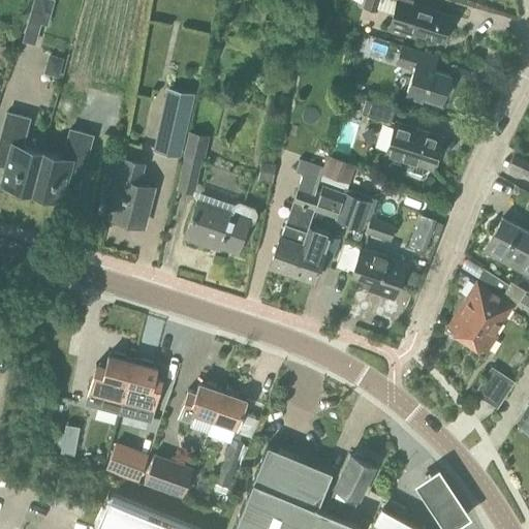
[(41,24),(48,26),(55,0),(33,0),(22,41),(35,45),(41,24)]
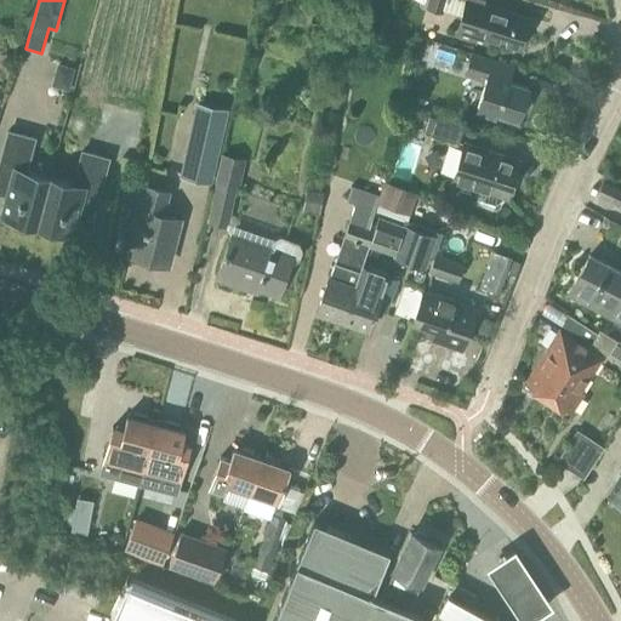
[(520,50),(531,18),(484,4),(485,0),(432,0),(429,9),(450,15),(454,0),(465,0),(467,1),(456,35),(490,46),(491,41),(520,50)]
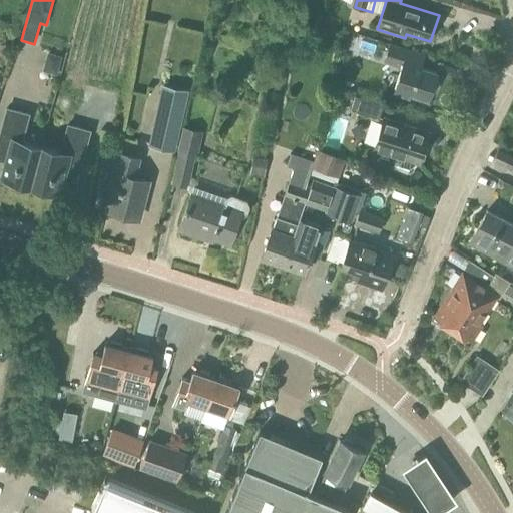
[(415,53),(390,44),(384,62),(401,68),(393,90),(409,96),(409,93),(428,99),(437,73),(411,64),(415,53)]
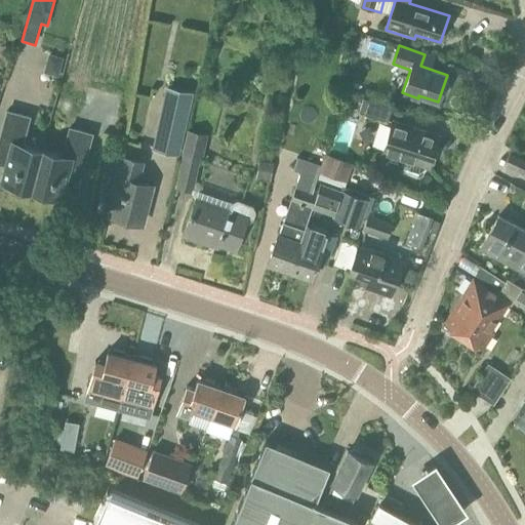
[(49,54),(44,73),(58,77),(64,58),(49,54)]
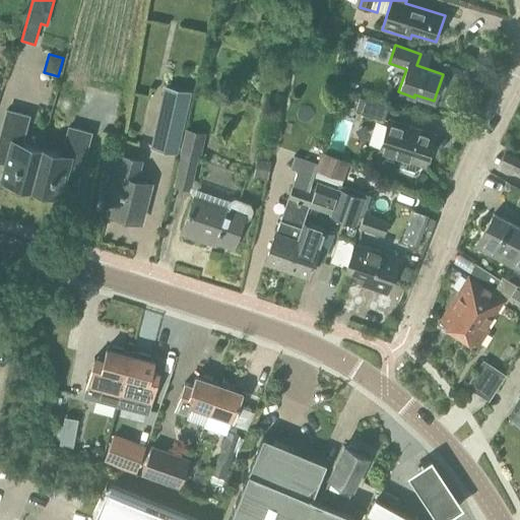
[(384,101),(352,90),(347,105),(380,115),(384,101)]
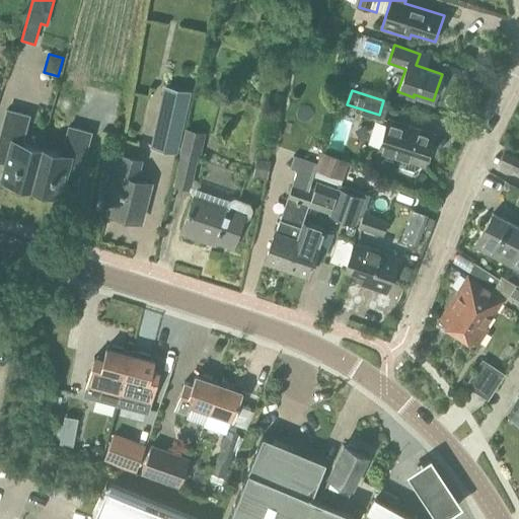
[(163,99),(153,147),(176,152),(187,104),(163,99)]
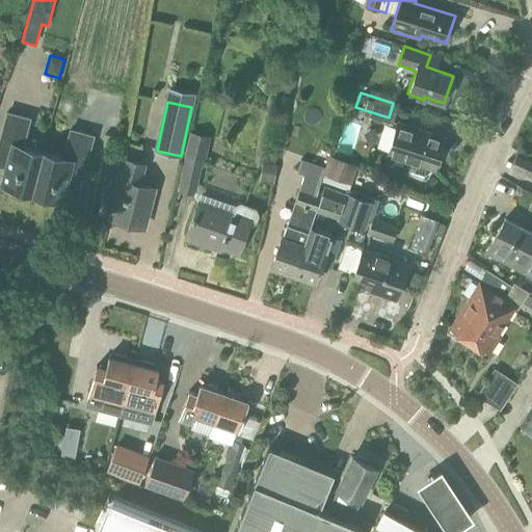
[(24,195),(25,191),(31,192),(43,153),(23,148),(30,118),(8,112),(0,140),(0,160),(8,162),(2,185),(9,187),(8,191),(24,195)]
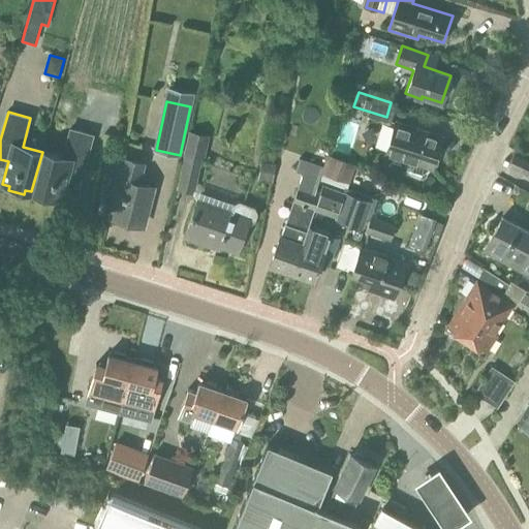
[(431,169),(441,137),(395,122),(384,154),(408,161),(404,174),(424,180),(427,168),(431,169)]
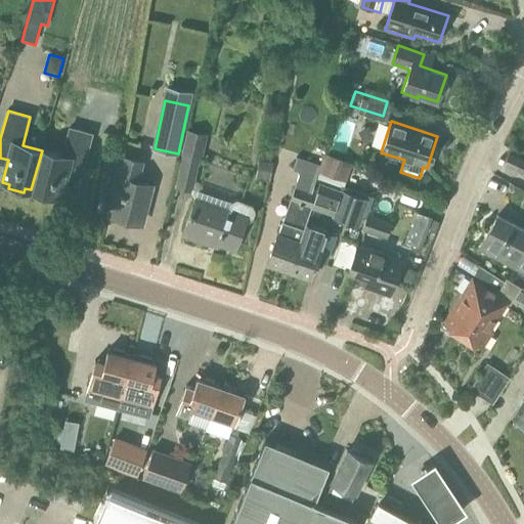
[(80,180),(92,134),(70,128),(62,157),(42,150),(32,190),(38,191),(37,197),(52,201),(53,197),(61,199),(67,176),(80,180)]
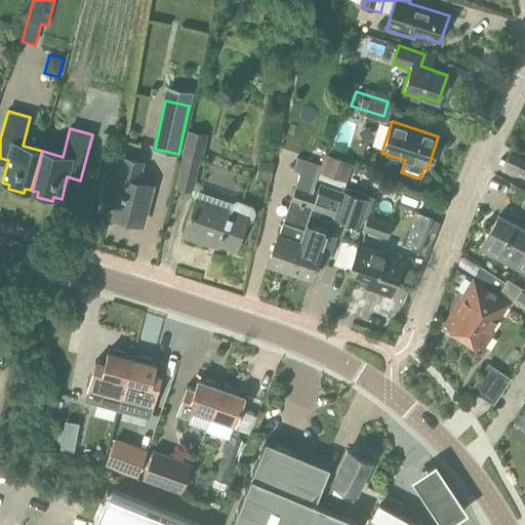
[(189,137),(185,155),(178,186),(193,189),(194,183),(195,183),(203,140),(189,137)]
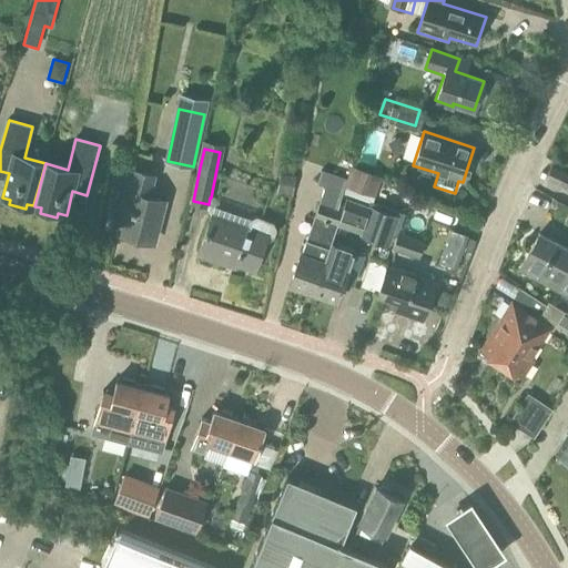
[(346,180),(344,185),(375,196),(383,176),(352,165),(347,176),(346,180)]
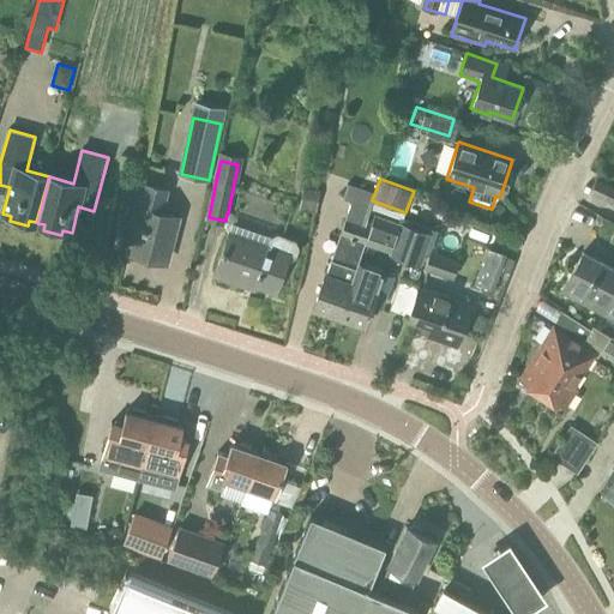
[(613,187),(596,179),(589,193),(613,205),(613,187)]
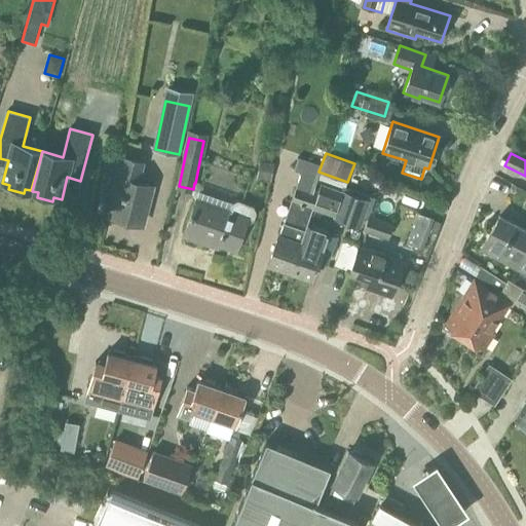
[(298,155),(294,167),(317,176),(318,172),(321,166),(322,163),(298,155)]
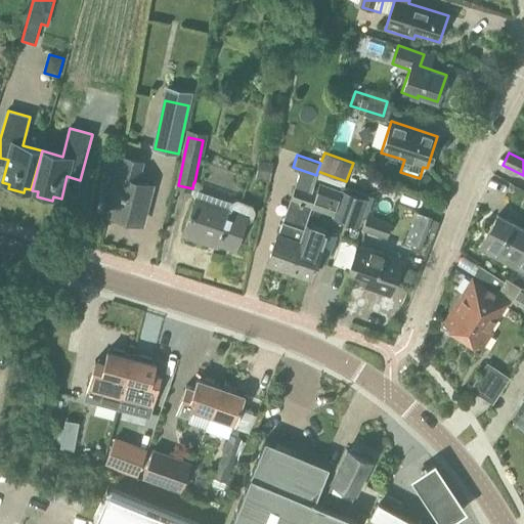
[(142,164),(122,159),(113,191),(105,189),(99,210),(111,213),(111,215),(142,224),(153,186),(137,182),(142,164)]
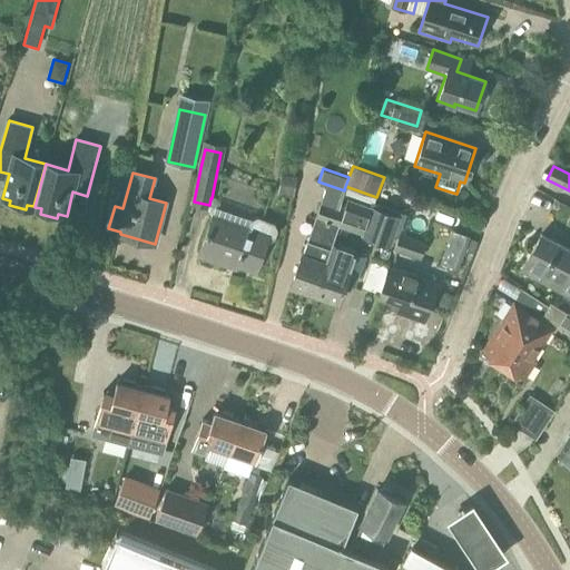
[(362,234),(361,237),(373,242),(390,248),(400,218),(372,207),(350,199),(346,208),(340,226),(362,234)]
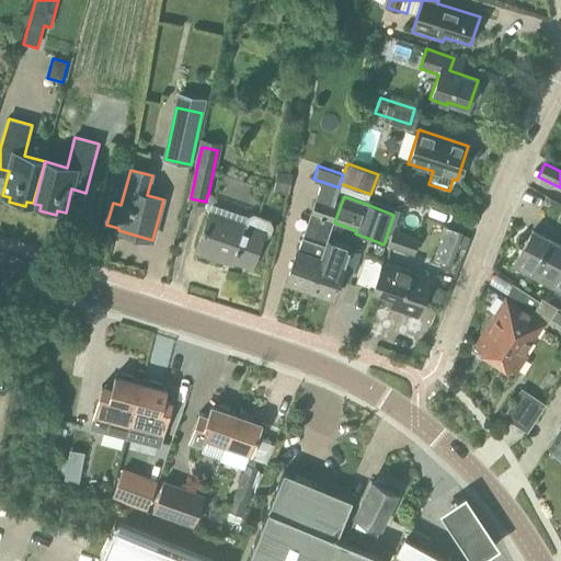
[(318,197),(299,250),(298,250),(286,284),(310,292),(327,245),(334,222),(341,205),(318,197)]
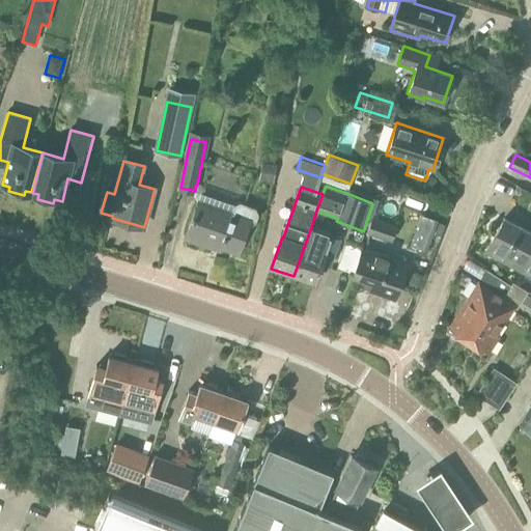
[(216,243),(240,252),(250,224),(251,224),(257,222),(260,213),(257,207),(241,203),(235,206),(233,214),(199,201),(187,236),(215,247),(216,243)]
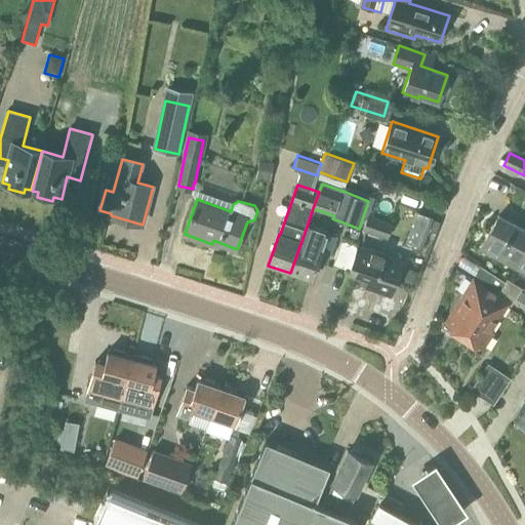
[(101,212),(85,208),(80,230),(94,234),(101,212)]
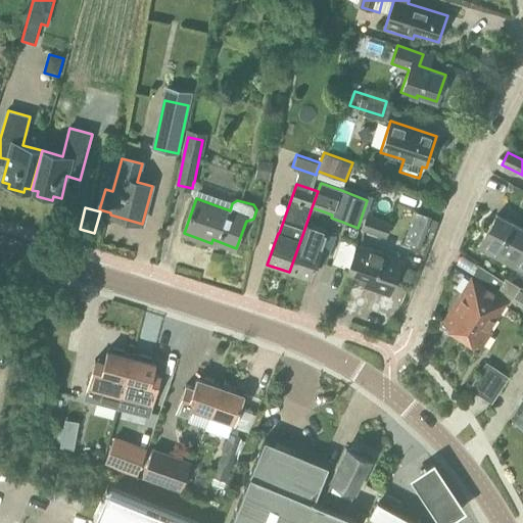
[(363,230),(384,238),(389,225),(367,217),(363,230)]
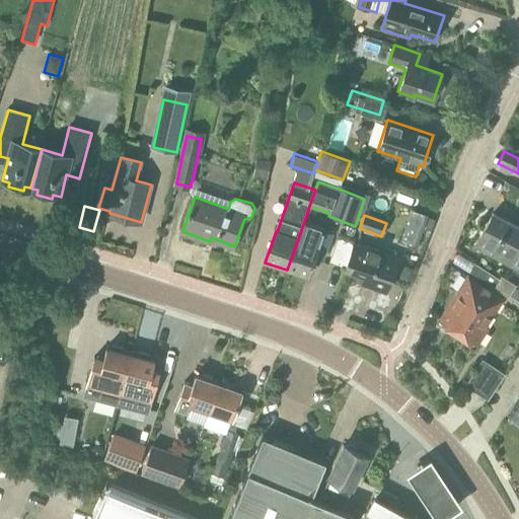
[(518,229),(493,215),(476,245),(518,267),(518,229)]
